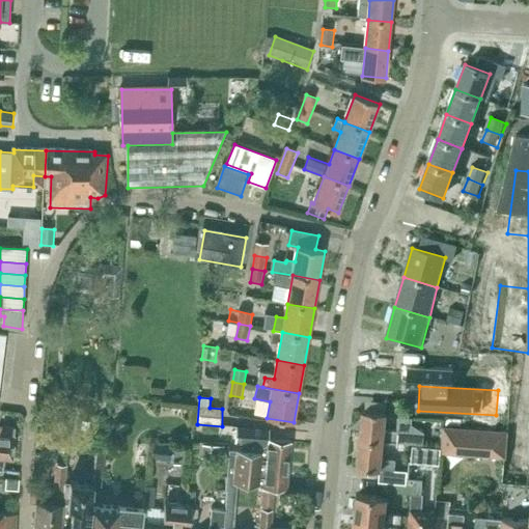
[(387,432),(390,404),(370,401),(369,412),(364,412),(361,440),(387,442),(426,445),(427,433),(415,425),(416,419),(401,418),(400,433),(387,432)]
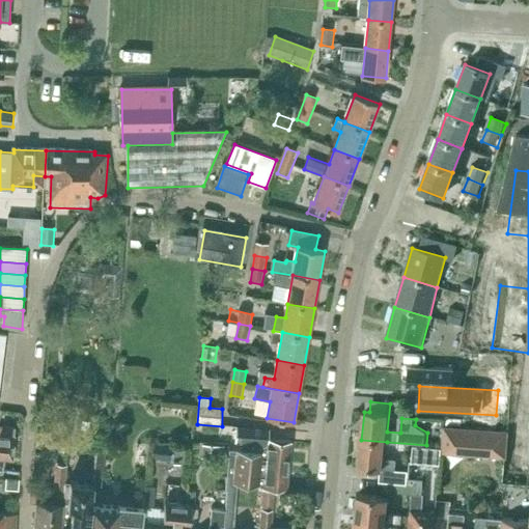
[(0,467),(4,468),(5,458),(14,460),(16,428),(0,426),(0,467)]
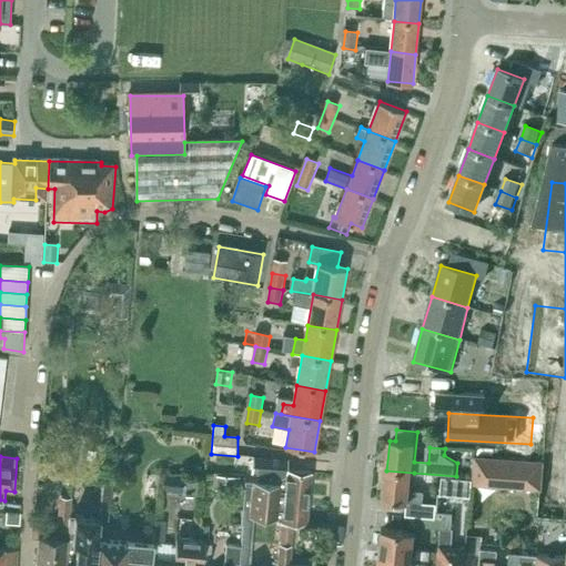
[(545,462),(474,457),(473,486),(543,492),(545,462)]
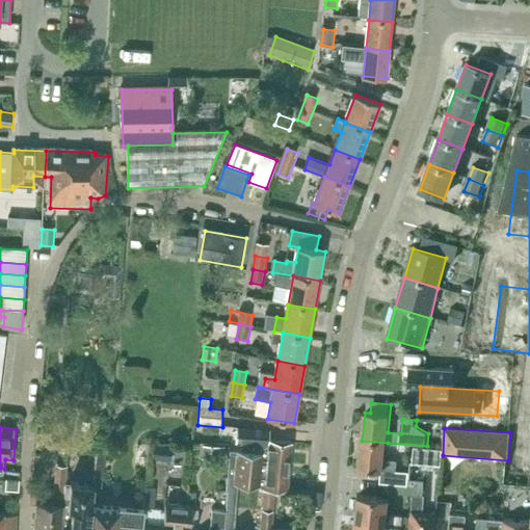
[(243,445),(242,452),(264,454),(264,456),(262,486),(262,489),(289,489),(293,444),(271,442),(272,432),(245,429),(239,429),(238,444),(243,445)]
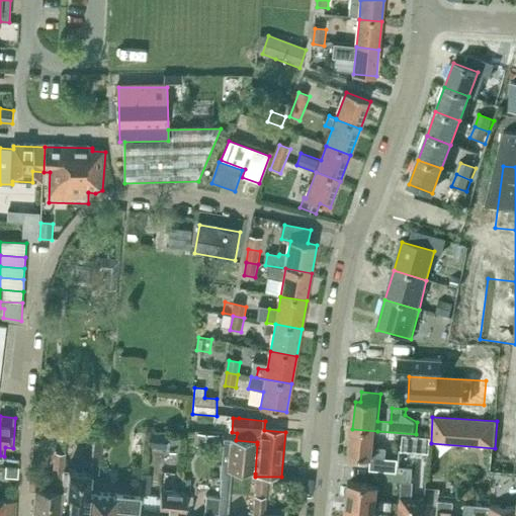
[(375,459),(375,458),(388,459),(389,449),(375,448),(377,431),(352,429),(349,457),(374,459),(375,459)]
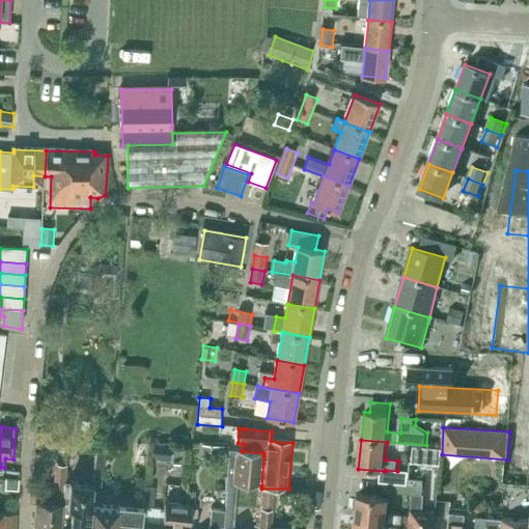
[(154,445),(152,460),(172,461),(173,447),(154,445)]
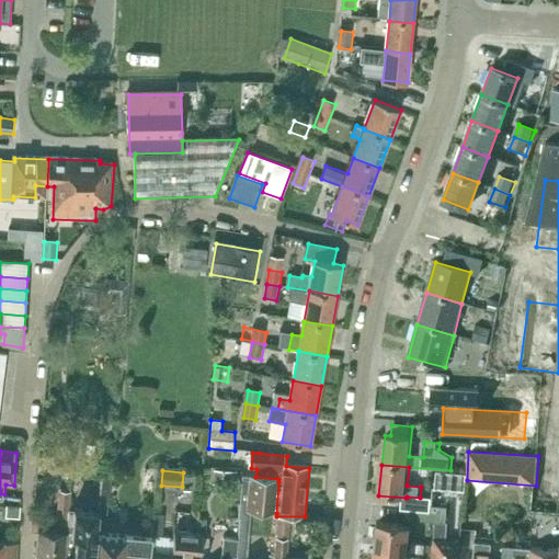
[(215,470),(214,485),(238,486),(239,471),(215,470)]
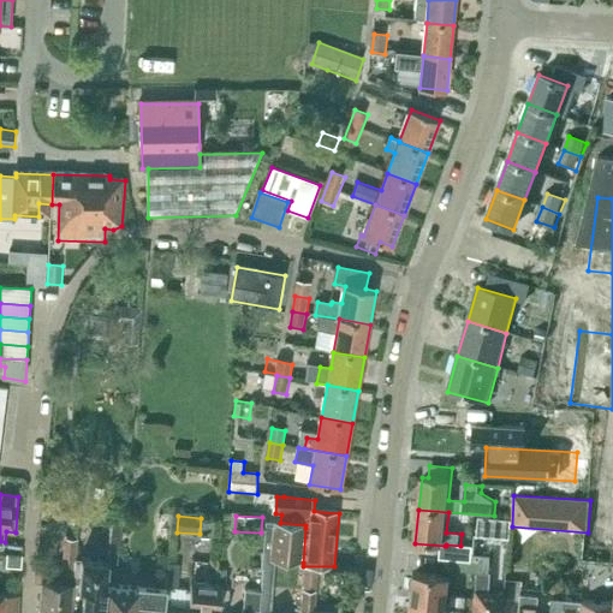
[(512,519),(476,516),(475,536),(511,540),(512,519)]
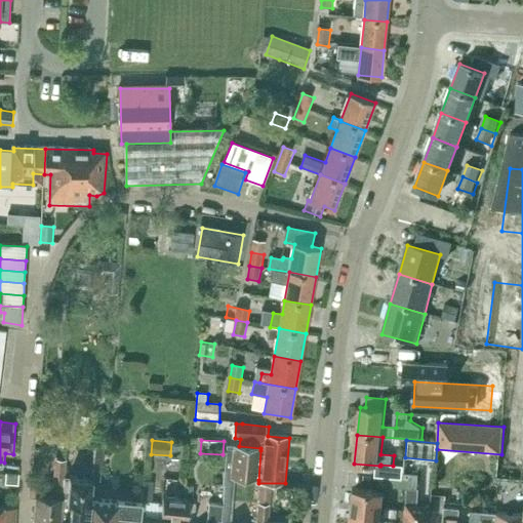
[(260,450),(260,448),(239,446),(230,445),(227,485),(228,485),(227,508),(224,522),(234,522),(238,478),(258,480),(260,450)]
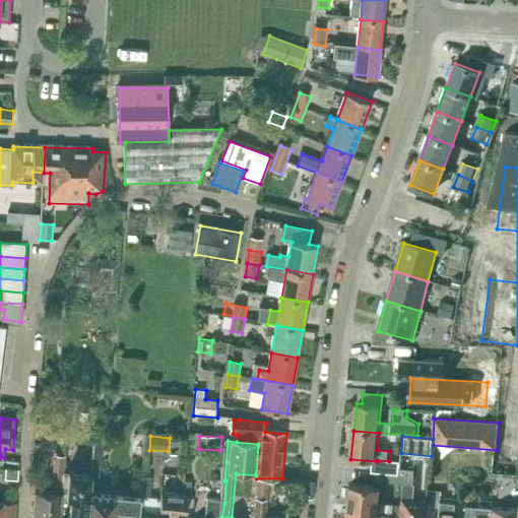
[(104,442),(95,442),(91,477),(90,496),(87,517),(115,517),(118,499),(116,499),(99,497),(104,442)]
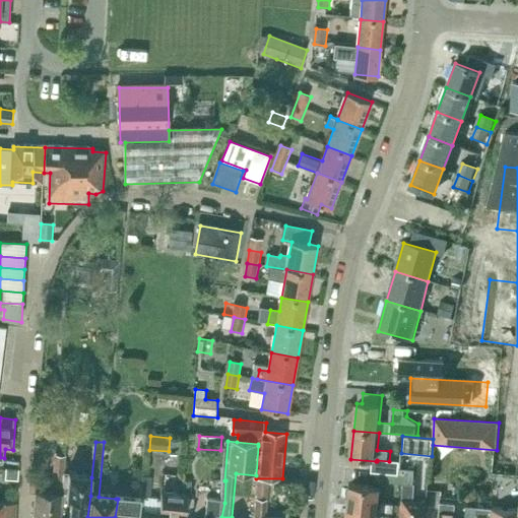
[(53,494),(37,492),(34,517),(60,517),(61,513),(66,458),(57,458),(53,494)]
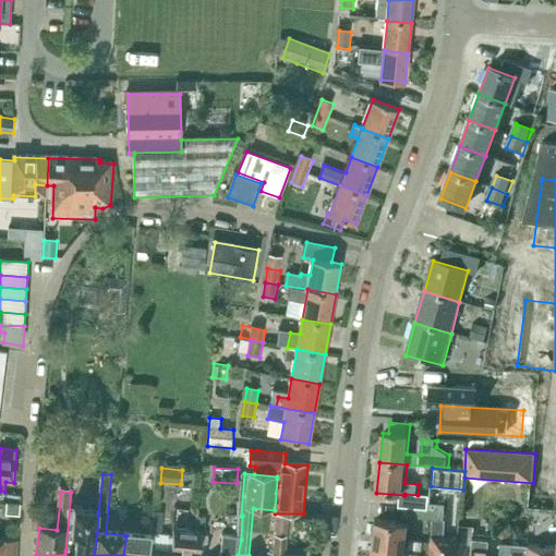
[(431,497),(405,495),(403,495),(402,508),(415,510),(430,511),(431,497)]
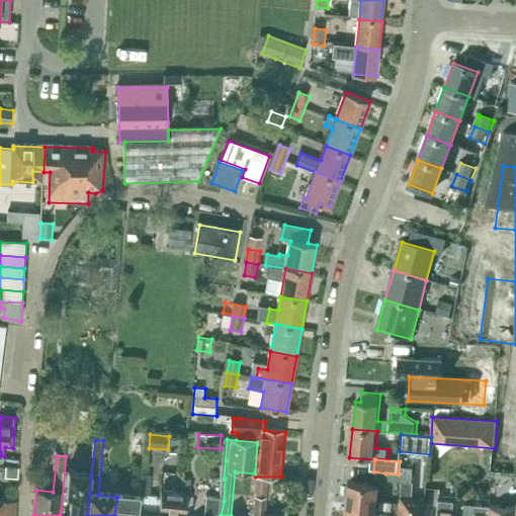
[(20,469),(7,468),(6,479),(19,480),(20,469)]
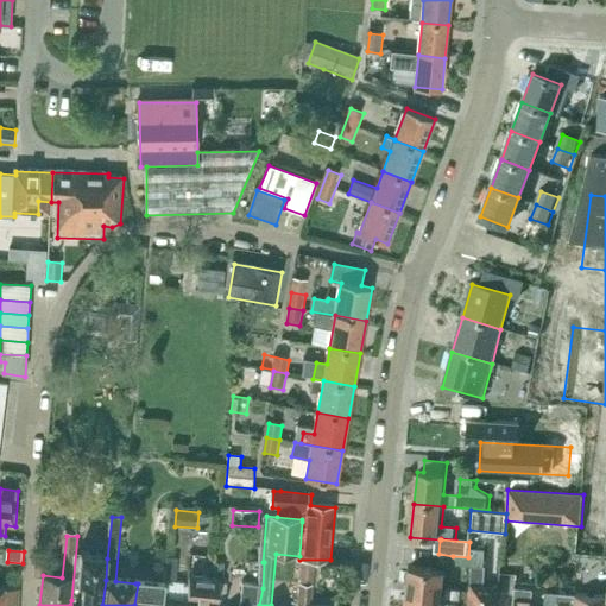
[(439,554),(437,565),(453,566),(453,556),(439,554)]
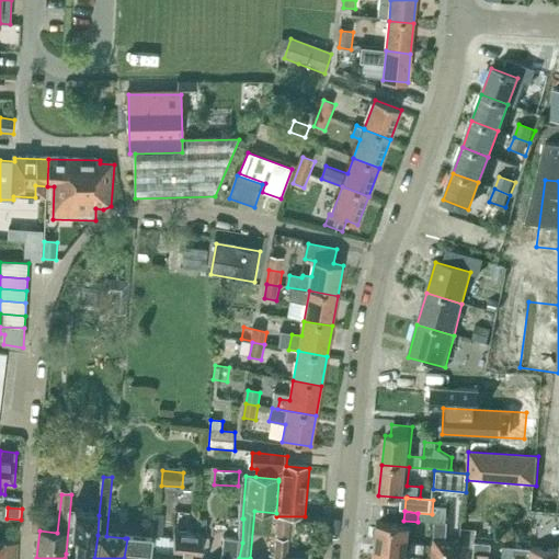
[(99,515),(76,512),(72,538),(76,539),(73,555),(66,554),(65,558),(94,558),(98,535),(99,515)]
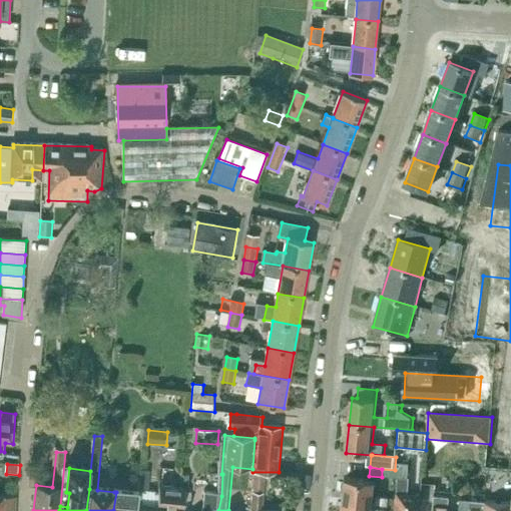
[(149,488),(151,471),(141,469),(139,487),(149,488)]
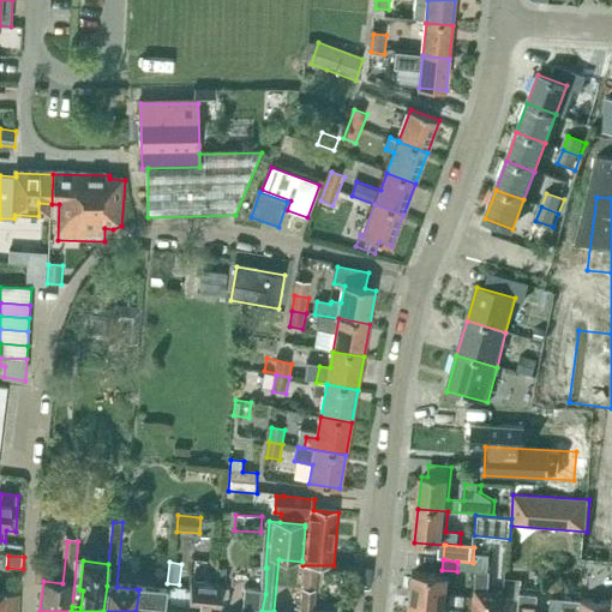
[(316,571),(307,570),(306,591),(315,592),(316,571)]
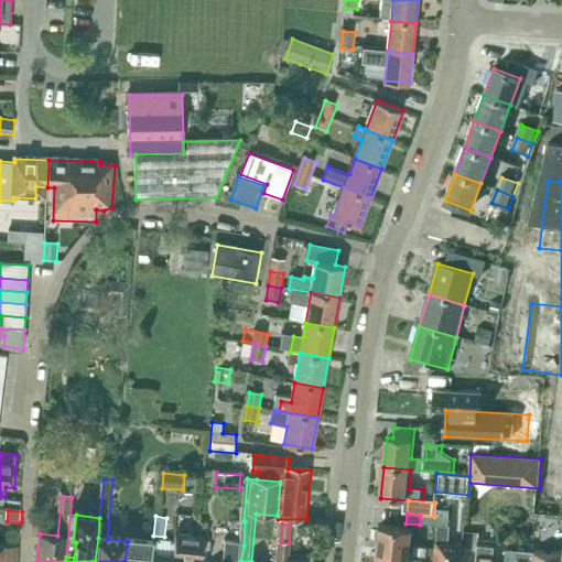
[(450,544),(452,527),(440,526),(438,549),(436,561),(462,561),(464,546),(450,544)]
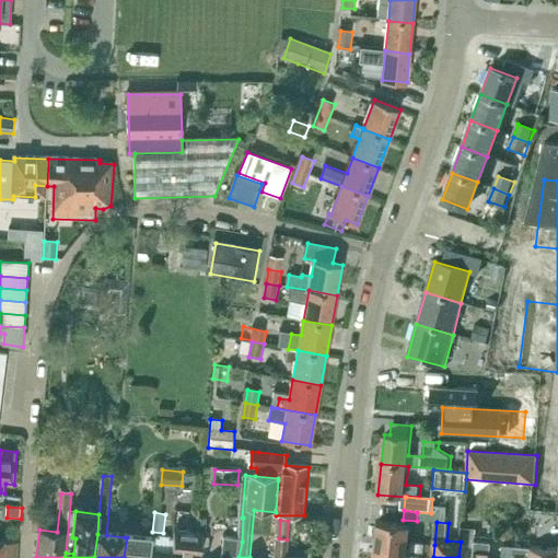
[(372,538),(376,538),(374,553),(423,557),(425,545),(413,544),(413,549),(406,549),(408,526),(378,523),(376,529),(373,529),(372,538)]
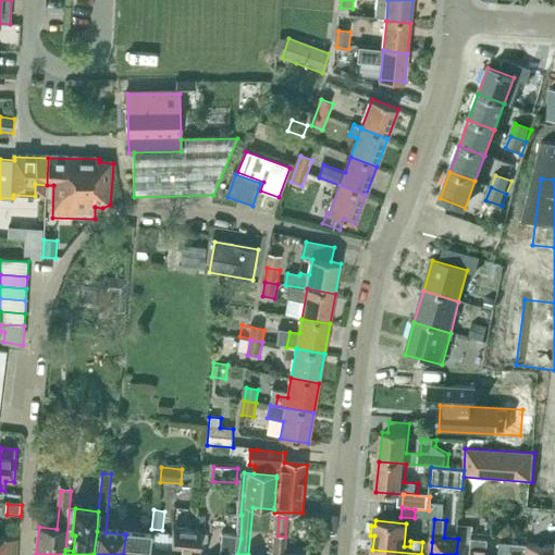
[(199,554),(202,530),(173,527),(172,547),(171,551),(177,551),(176,554),(199,554)]
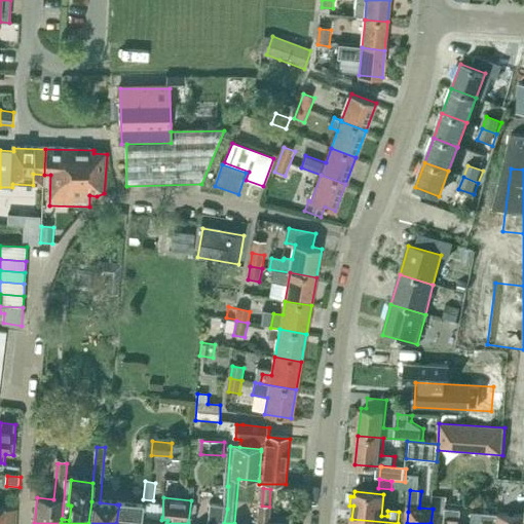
[(166,523),(167,520),(161,520),(162,517),(145,515),(146,503),(142,503),(142,500),(118,498),(117,504),(119,504),(116,523),(166,523)]
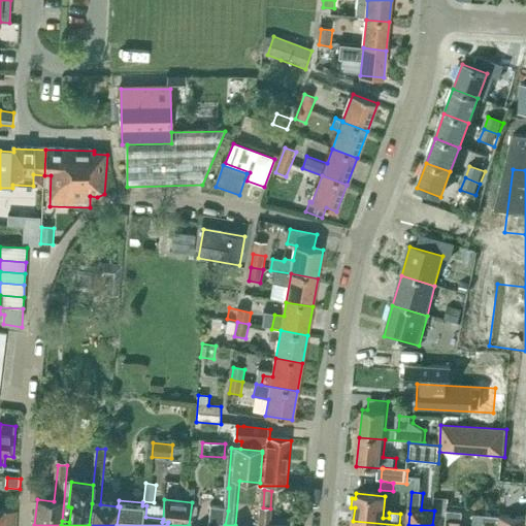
[(270,508),(263,507),(260,525),(270,525),(272,508),(270,508)]
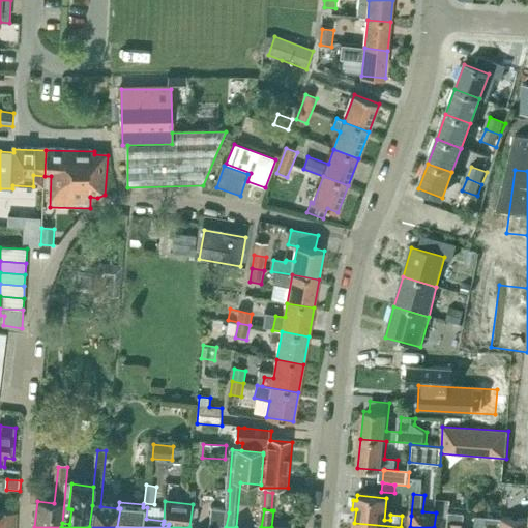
[(226,527),(229,512),(211,510),(208,527),(226,527)]
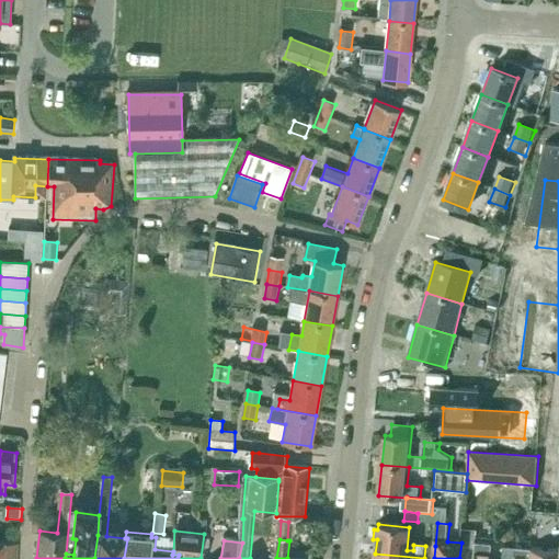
[(16,558),(19,544),(0,542),(0,558),(16,558)]
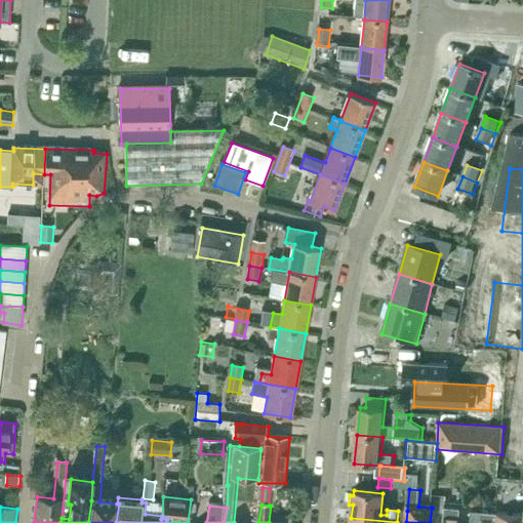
[(491,515),(497,515),(496,522),(522,522),(522,513),(492,509),(491,515)]
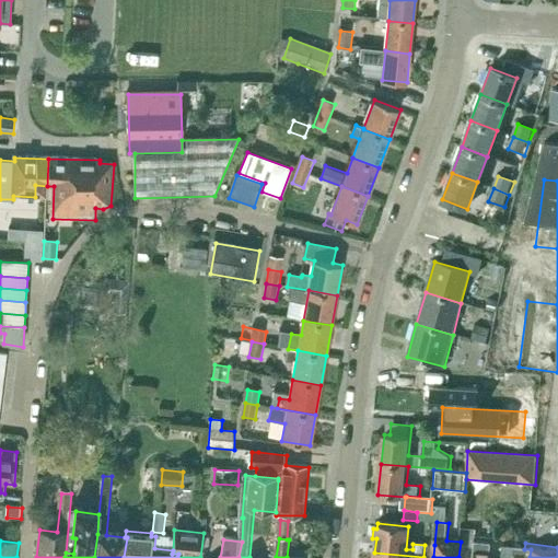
[(490,557),(492,545),(475,544),(474,557),(490,557)]
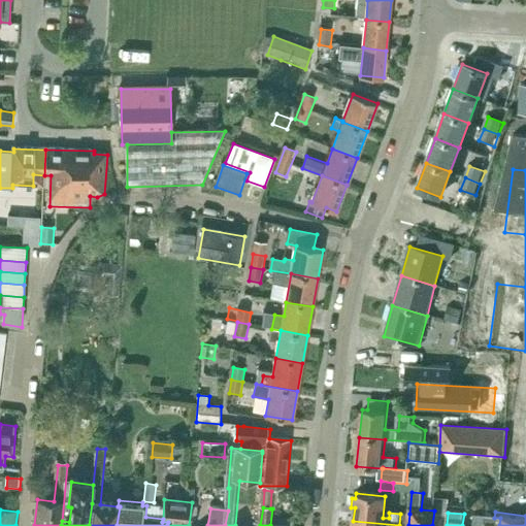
[(400,514),(399,525),(408,525),(409,514),(400,514)]
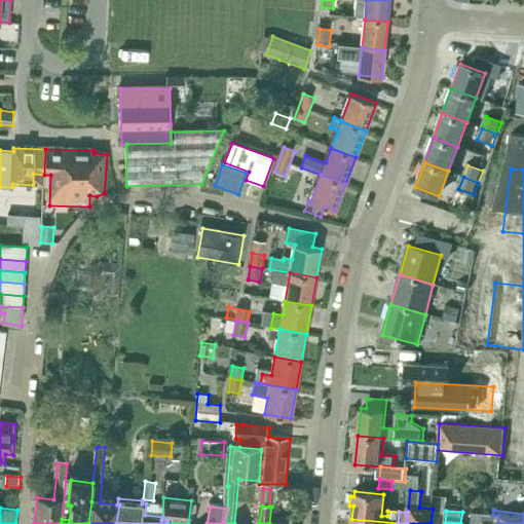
[(482,523),(483,515),(473,513),(472,523),(482,523)]
